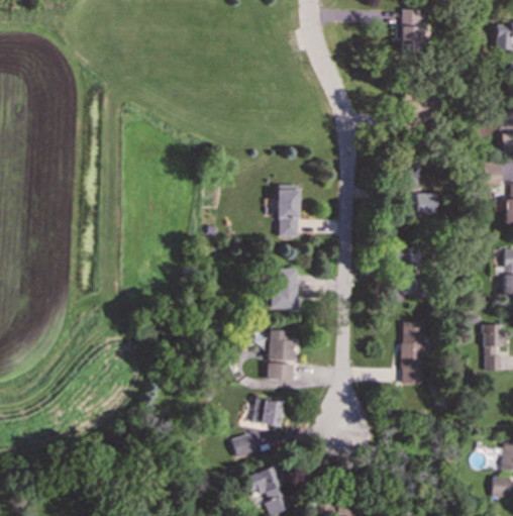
[(401,54),(420,55),(420,34),(419,34),(420,10),(402,10),(401,54)]
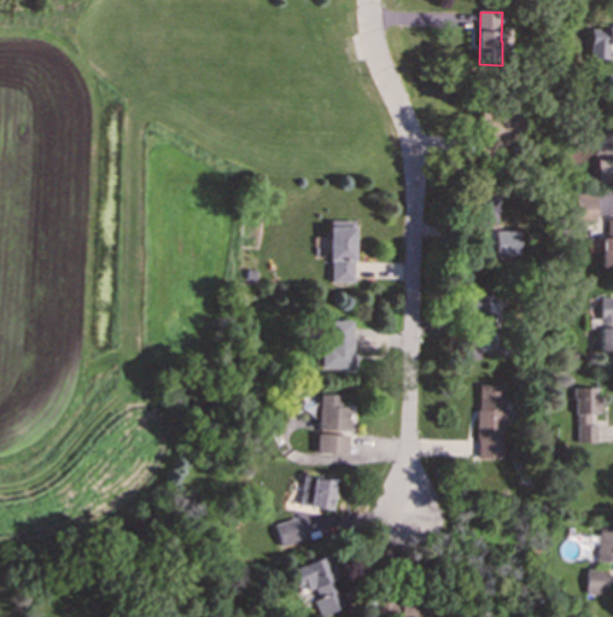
[(612,25),(609,25),(609,30),(593,30),(593,59),(612,59),(612,25)]
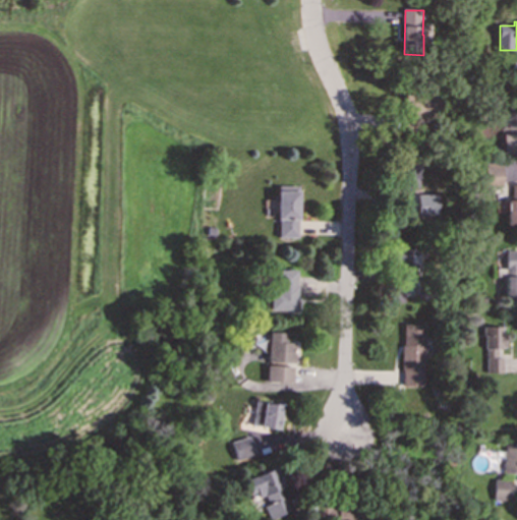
[(516,135),(506,135),(505,154),(516,154),(516,135)]
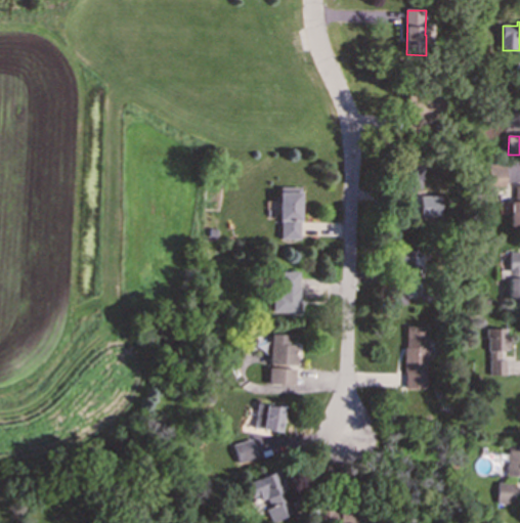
[(507,188),(507,164),(499,164),(499,168),(490,168),(489,187),(507,188)]
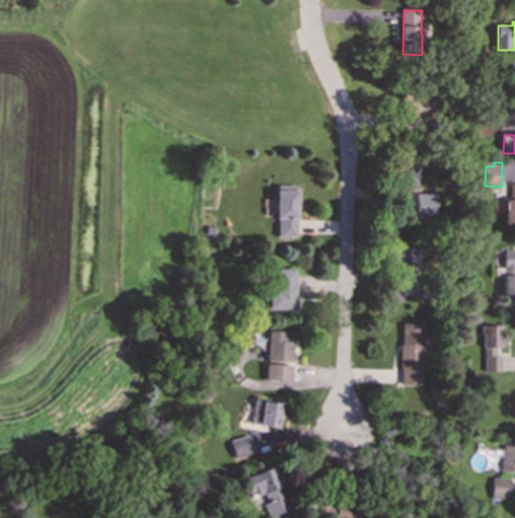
[(279,237),(299,238),(300,192),(279,192),(279,237)]
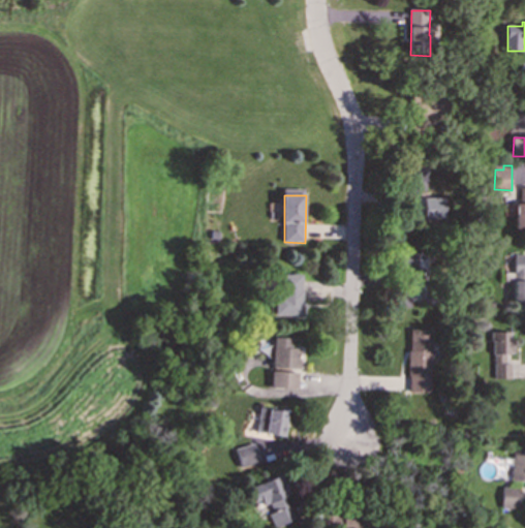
[(430,251),(402,251),(402,272),(430,273),(430,251)]
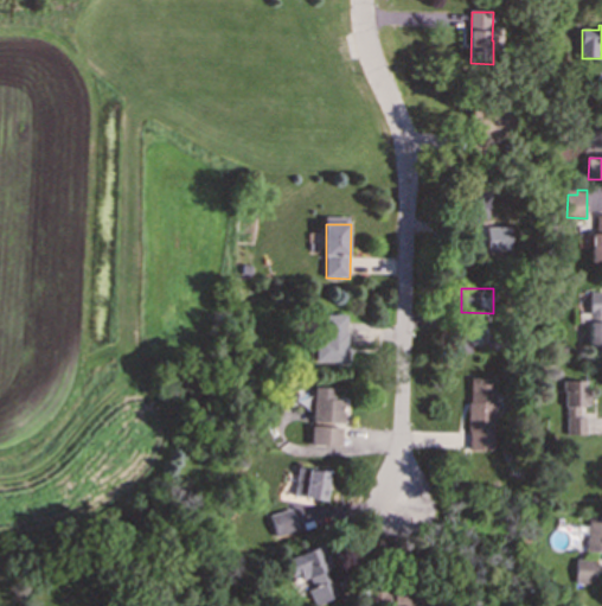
[(601,295),(591,295),(591,351),(601,351),(601,295)]
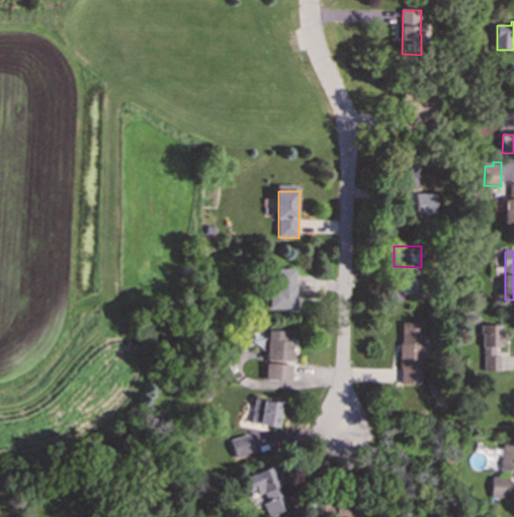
[(298,309),(298,269),(274,269),(274,309),(298,309)]
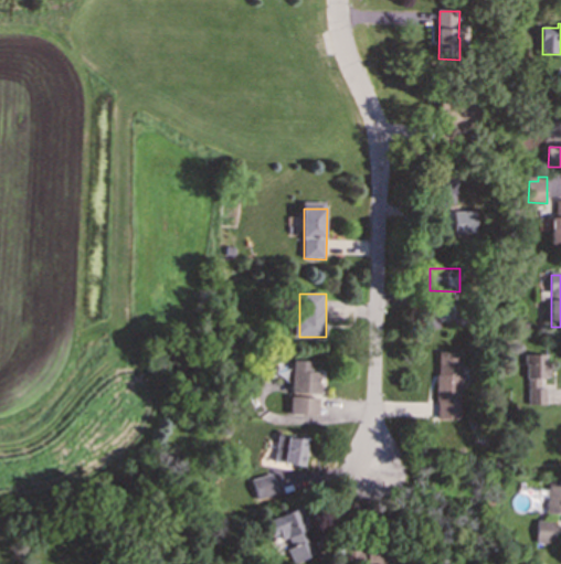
[(463,352),(440,352),(438,419),(463,419),(463,352)]
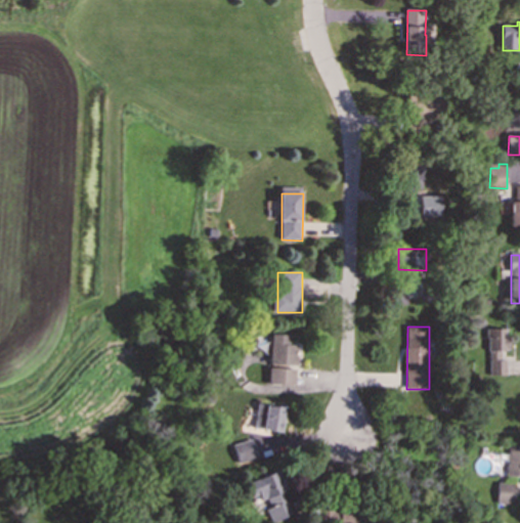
[(490,376),(509,376),(509,351),(510,351),(509,327),(490,328),(490,376)]
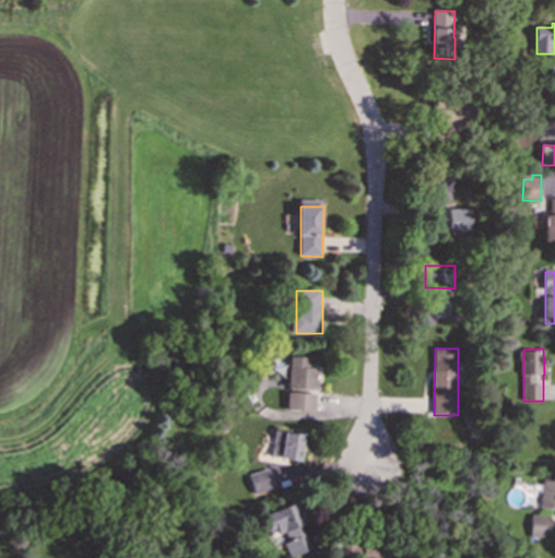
[(319,368),(310,368),(311,357),(291,357),(291,391),(318,391),(319,368)]
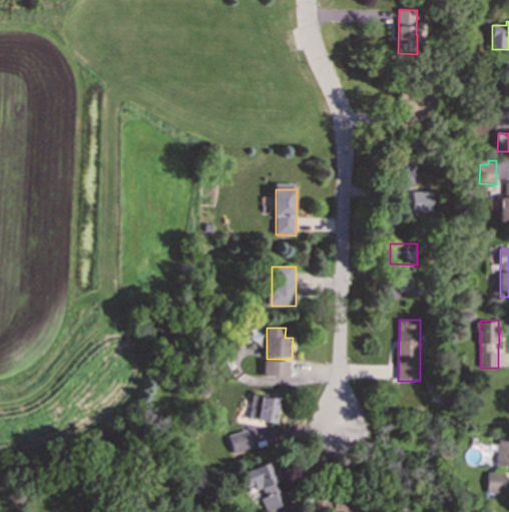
[(292,378),(292,362),(266,361),(266,377),(292,378)]
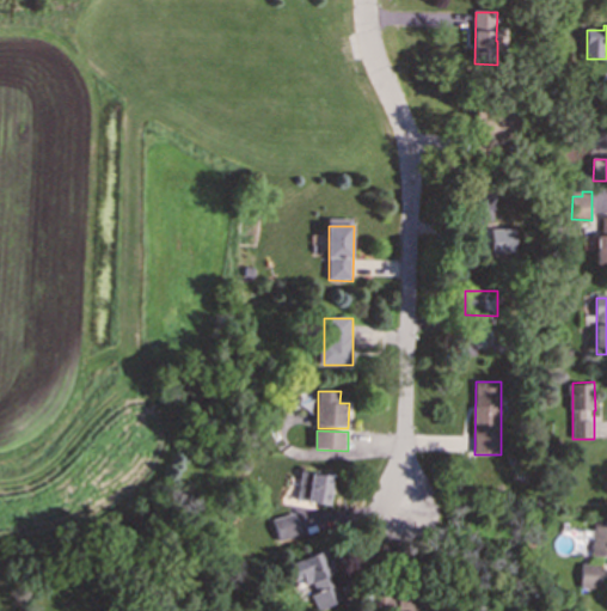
[(300,501),(333,505),(336,476),(302,472),(300,501)]
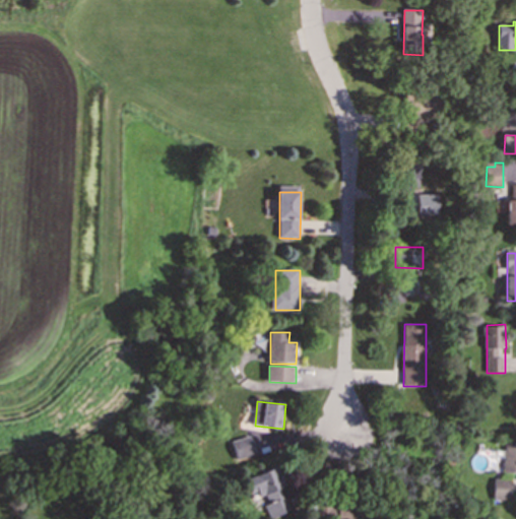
[(239,460),(257,455),(252,436),(233,442),(239,460)]
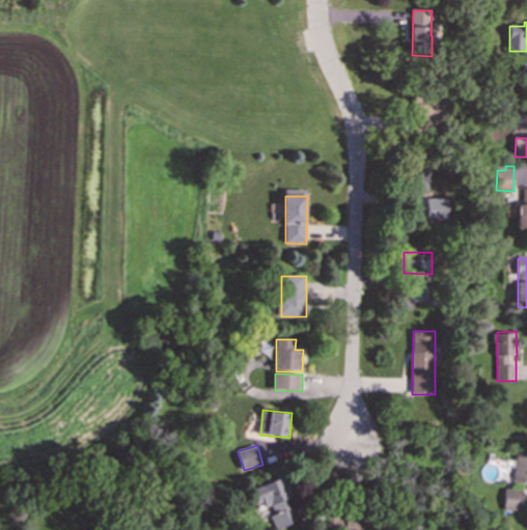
[(526,452),(517,452),(516,483),(526,483),(526,452)]
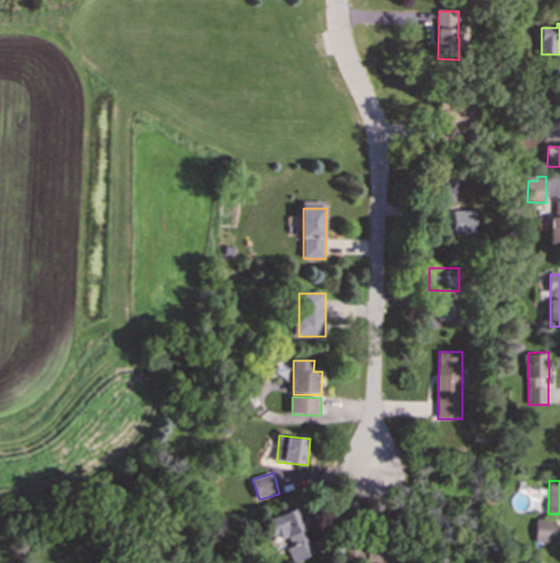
[(298,562),(316,554),(305,530),(311,528),(302,507),(269,521),(282,552),(289,549),(295,562),(298,562)]
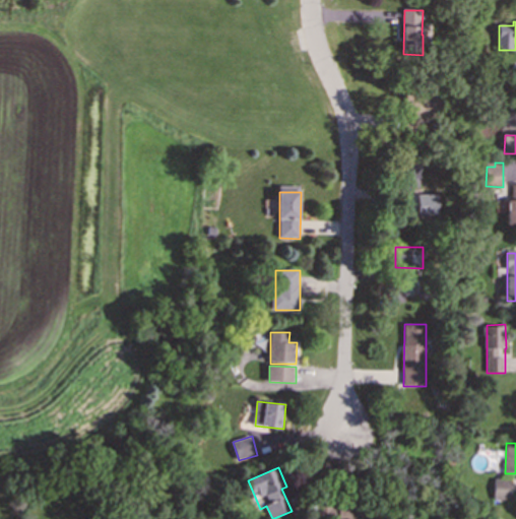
[(513,500),(514,480),(496,479),(496,499),(513,500)]
